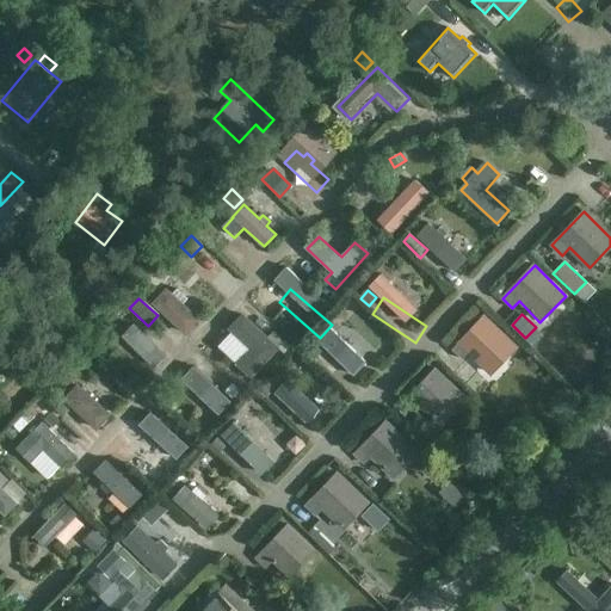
[(244,315),(230,329),(252,349),(238,364),(252,377),(285,341),(275,331),(267,338),(244,315)]
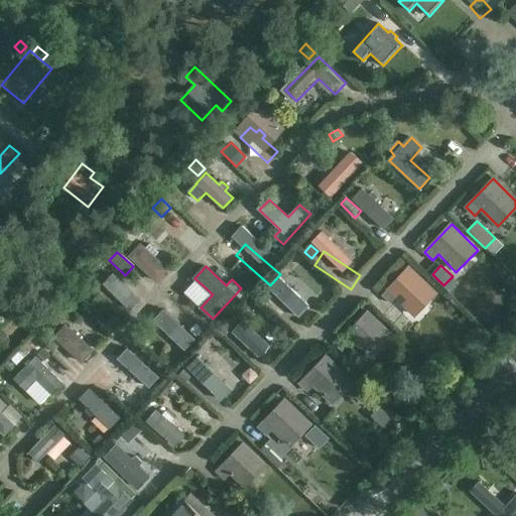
[(409,268),(383,296),(392,304),(397,298),(415,315),(436,293),(409,268)]
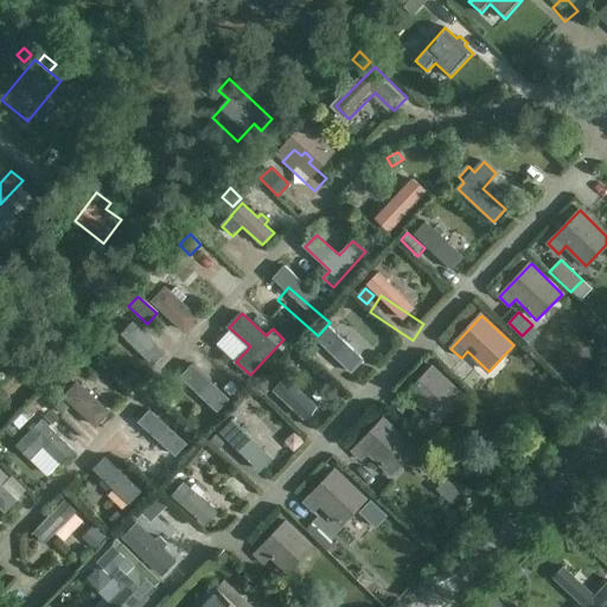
[(321,350),(314,343),(307,351),(314,358),(321,350)]
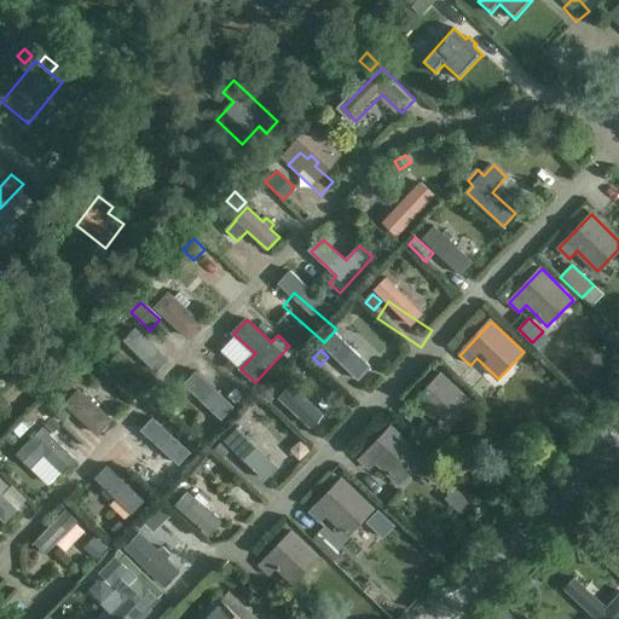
[(146,383),(157,386),(162,359),(138,354),(136,370),(148,372),(146,383)]
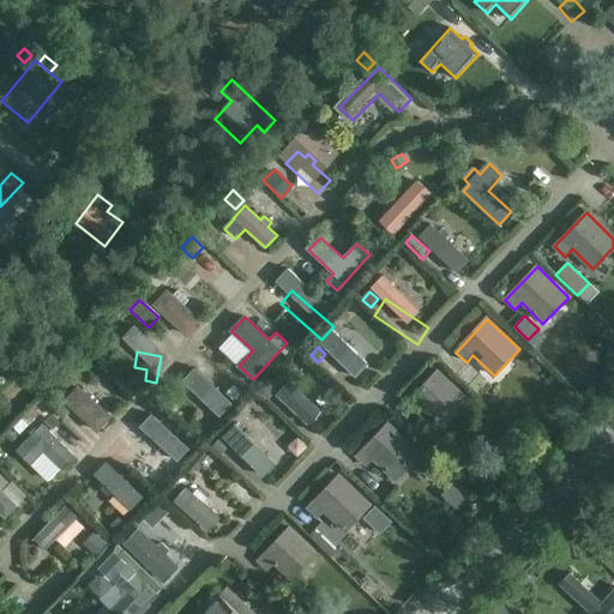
[(437,372),(405,404),(417,414),(423,408),(445,428),(470,402),(437,372)]
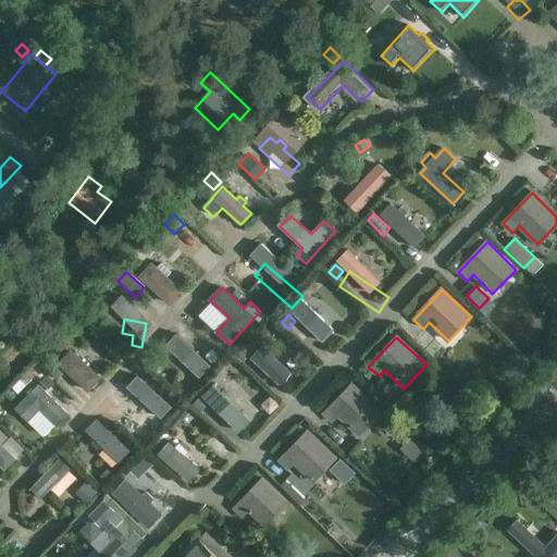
[(236,356),(243,362),(259,344),(254,338),(236,356)]
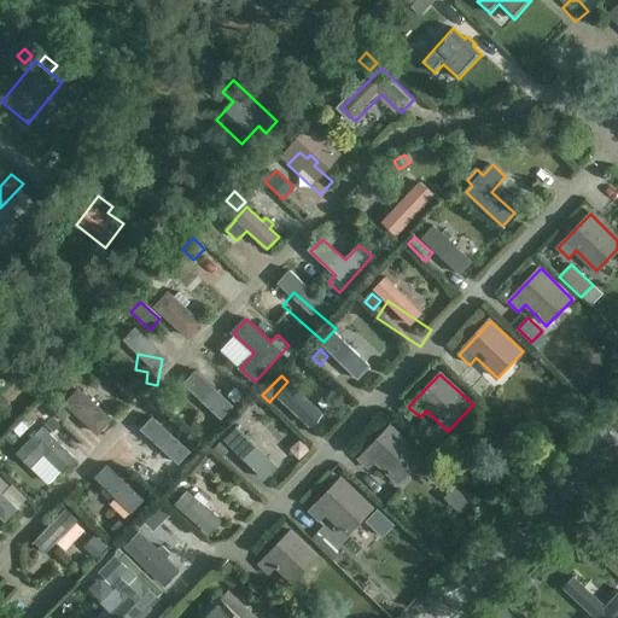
[(237,390),(229,397),(237,404),(244,397),(237,390)]
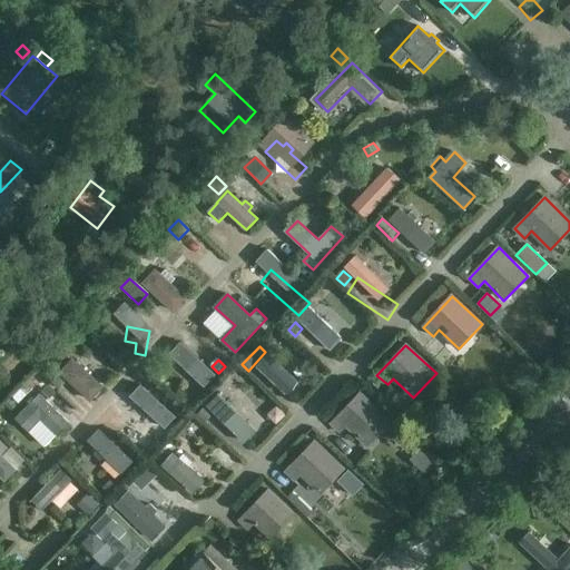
[(188,361),(177,369),(205,405),(216,397),(188,361)]
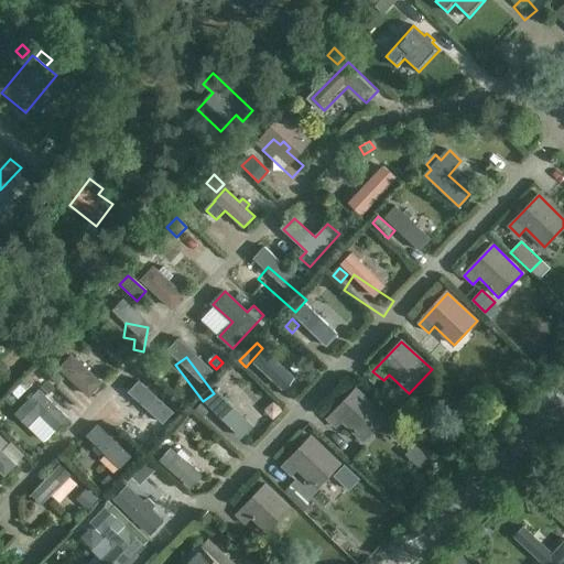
[(35,369),(30,375),(39,382),(44,377),(35,369)]
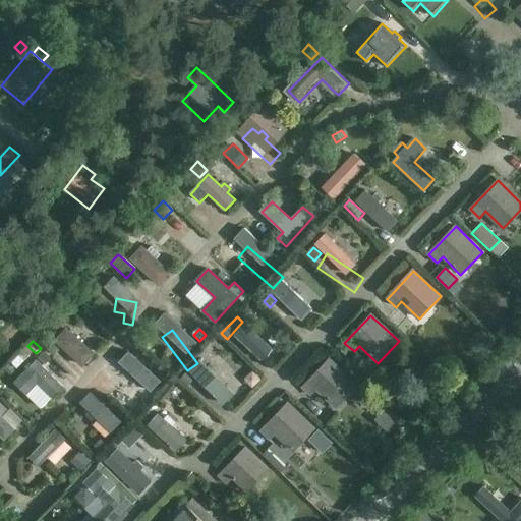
[(54,344),(47,351),(53,357),(60,350),(54,344)]
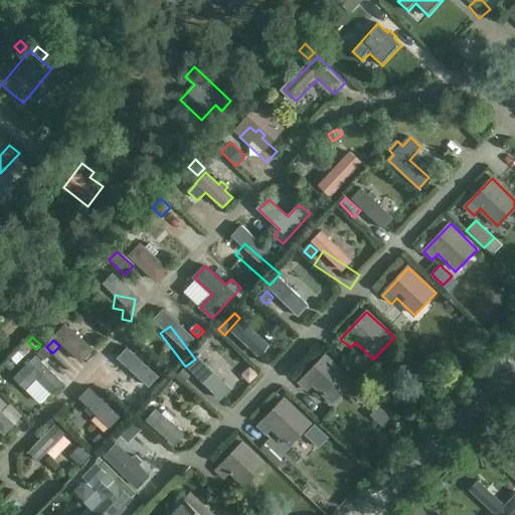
[(51,355),(44,348),(38,355),(45,361),(51,355)]
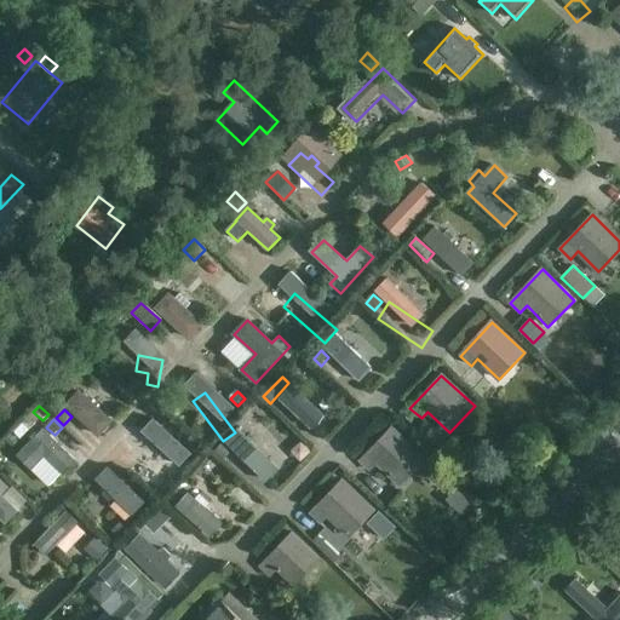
[(392,426),(359,461),(369,472),(377,464),(400,486),(425,459),(392,426)]
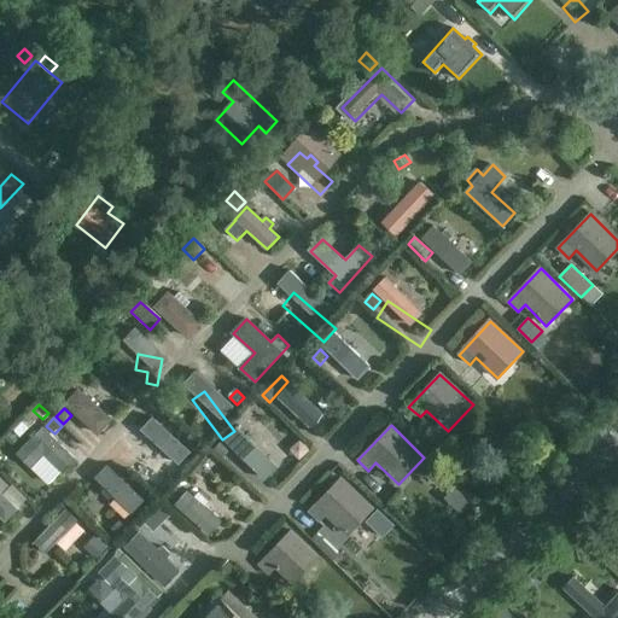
[(42,427),(17,453),(31,467),(45,453),(62,470),(74,458),(42,427)]
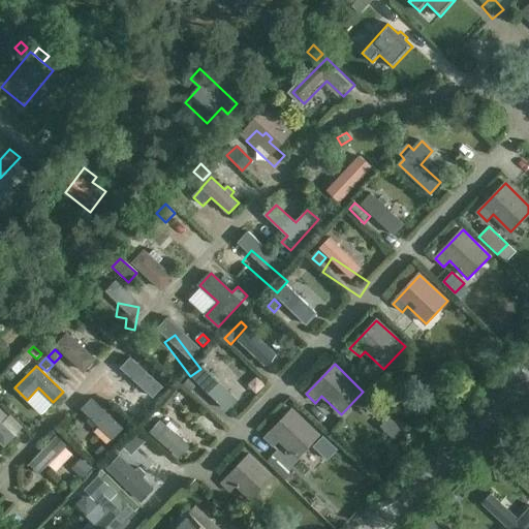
[(164,374),(159,379),(165,385),(170,380),(164,374)]
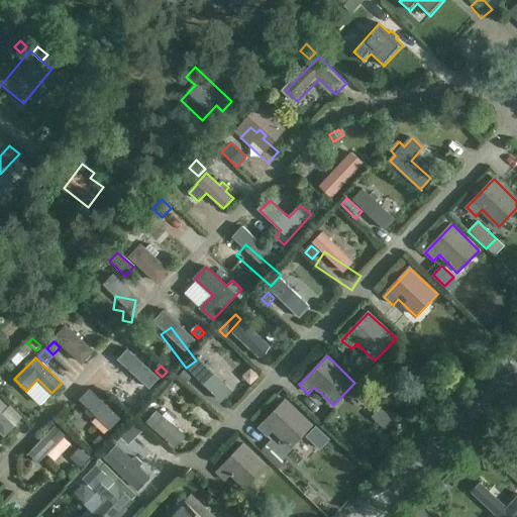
[(152,407),(164,396),(132,368),(122,380),(152,407)]
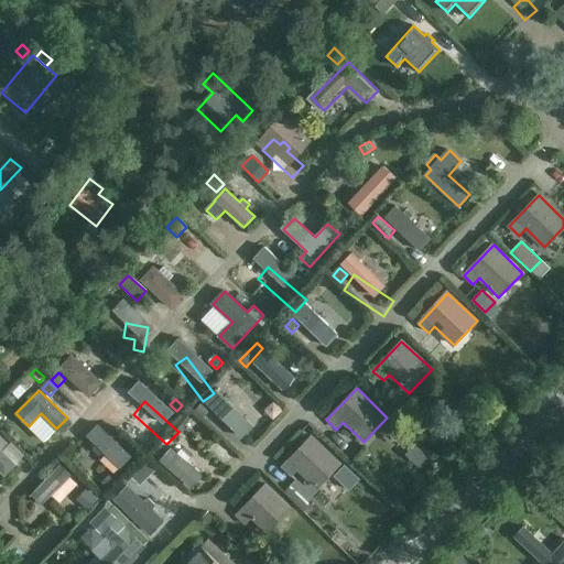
[(212,413),(203,405),(196,411),(205,420),(212,413)]
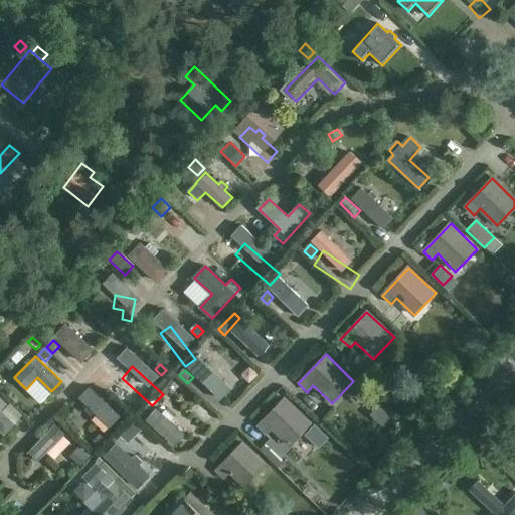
[(224,423),(238,408),(201,375),(188,390),(224,423)]
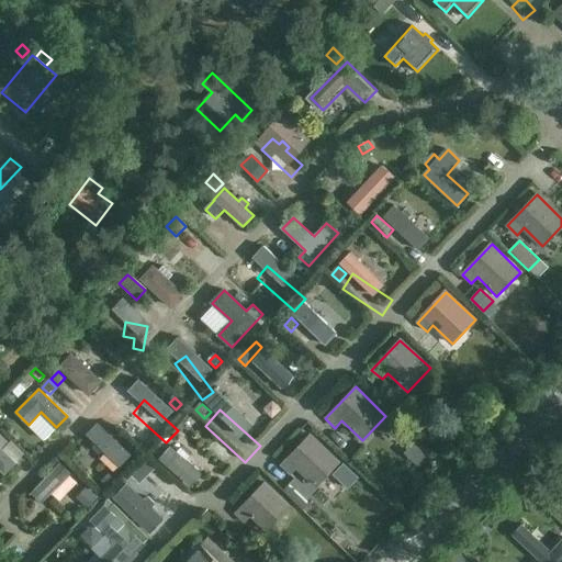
[(0,469),(4,473),(15,462),(3,450),(10,444),(0,433),(0,469)]
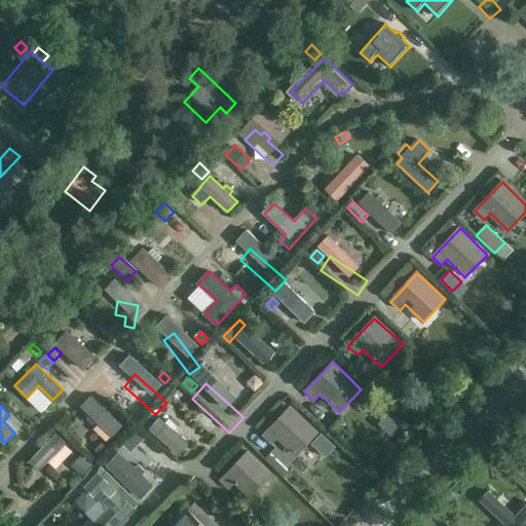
[(291,407),(263,435),(272,443),(278,437),(297,455),(318,434),(291,407)]
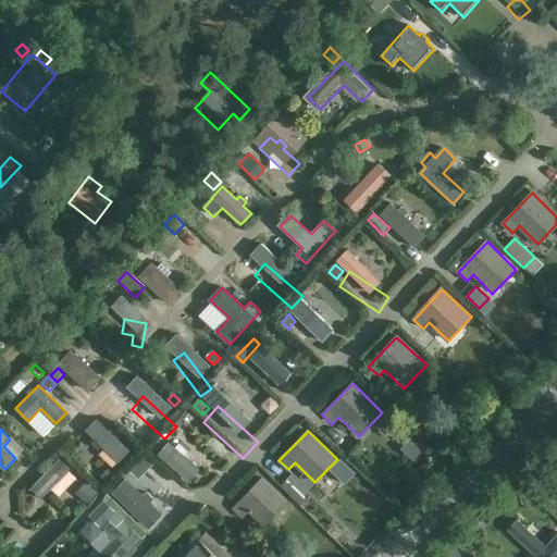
[(146,457),(139,463),(147,471),(153,465),(146,457)]
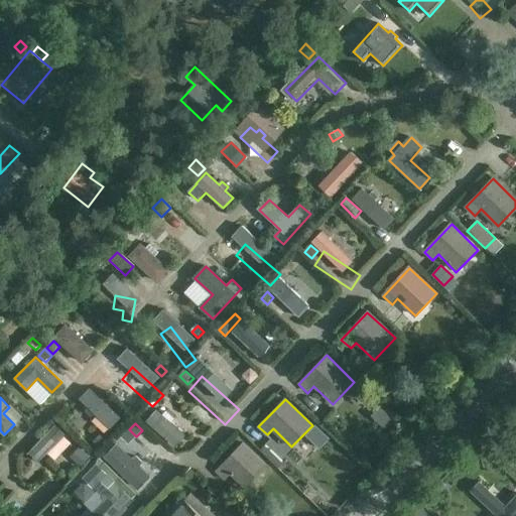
[(100,436),(93,442),(100,450),(107,443),(100,436)]
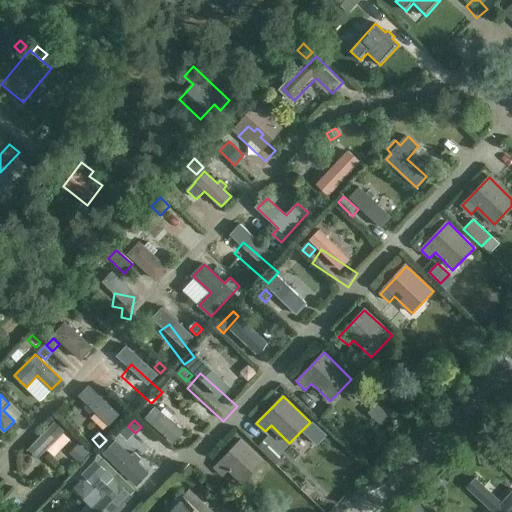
[(241,439),(215,467),(223,475),(229,469),(245,483),(264,461),(241,439)]
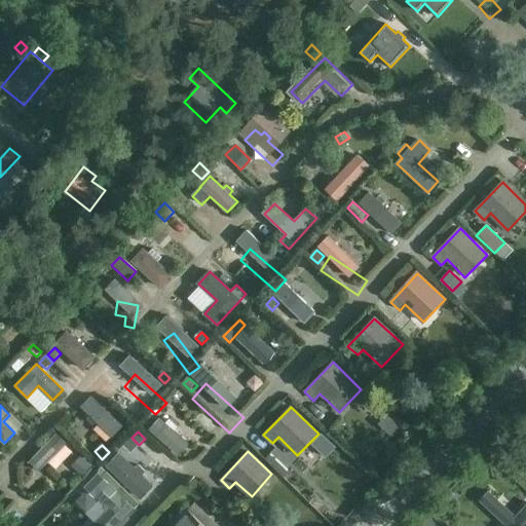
[(72,468),(82,478),(91,467),(81,457),(72,468)]
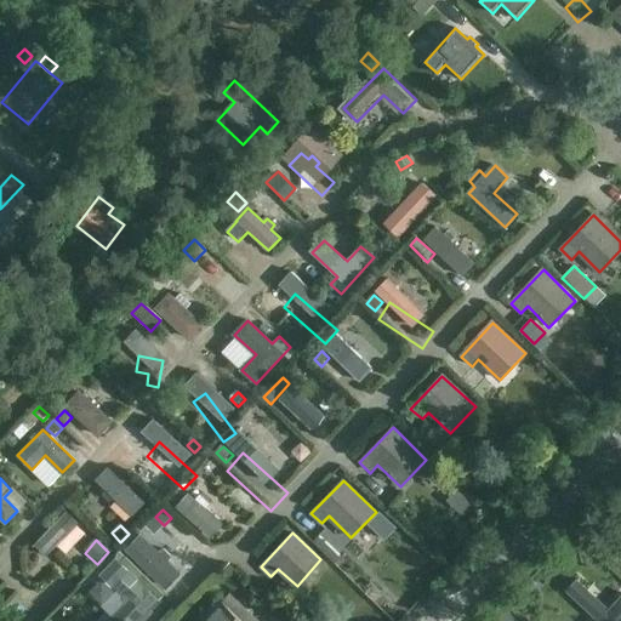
[(123,603),(125,605),(126,607),(110,620),(142,620),(160,603),(137,580),(141,575),(129,563),(120,573),(125,577),(114,588),(125,599),(123,603)]
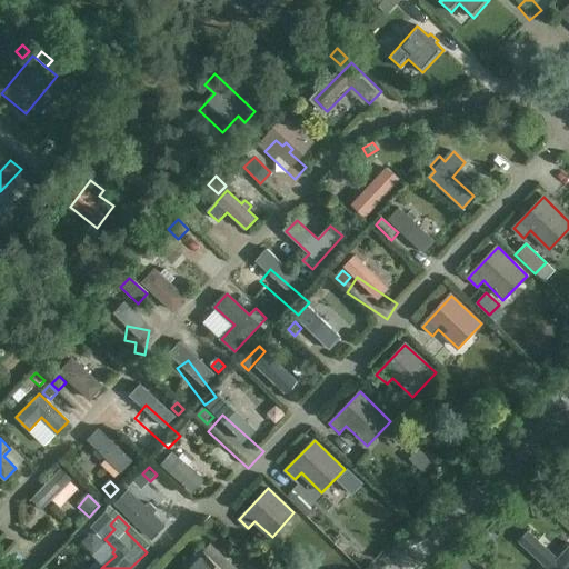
[(568,568),(568,545),(558,558),(528,530),(518,541),(548,568),(546,568),(568,568)]
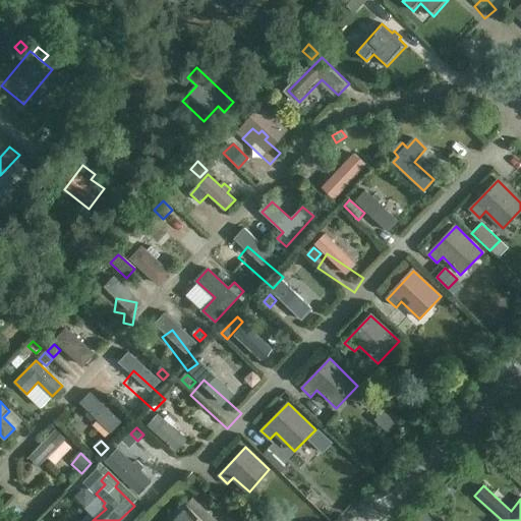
[(175,520),(217,520),(192,498),(186,505),(183,503),(170,517),(175,520)]
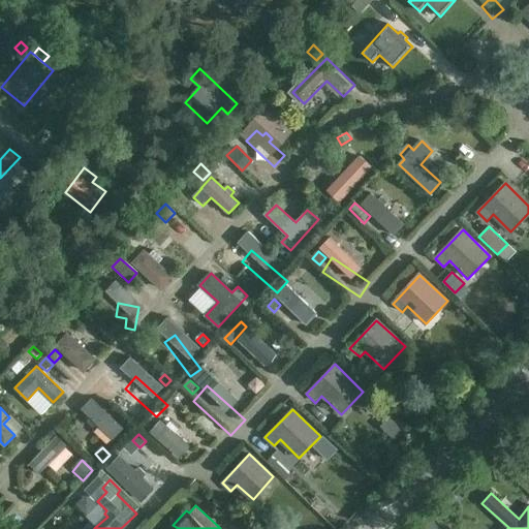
[(440,528),(430,520),(419,528),(440,528)]
